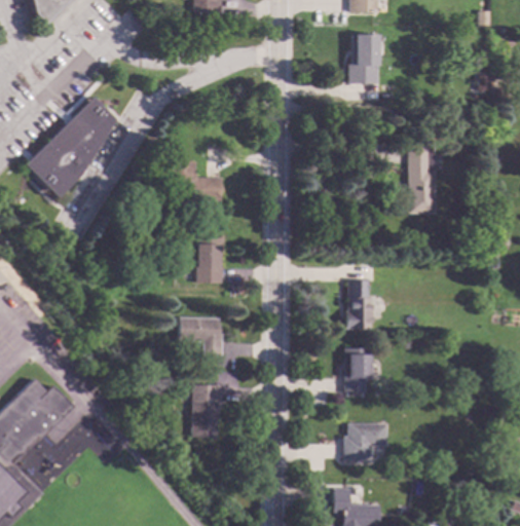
[(221,0),(221,14),(193,13),(193,0),(221,0)]
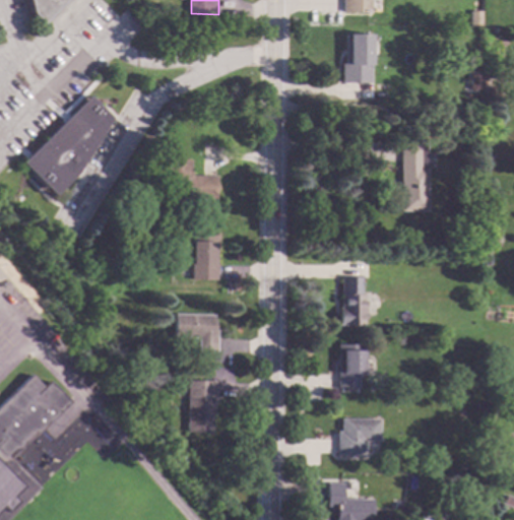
[(373,0),(373,12),(345,11),(345,0),(373,0)]
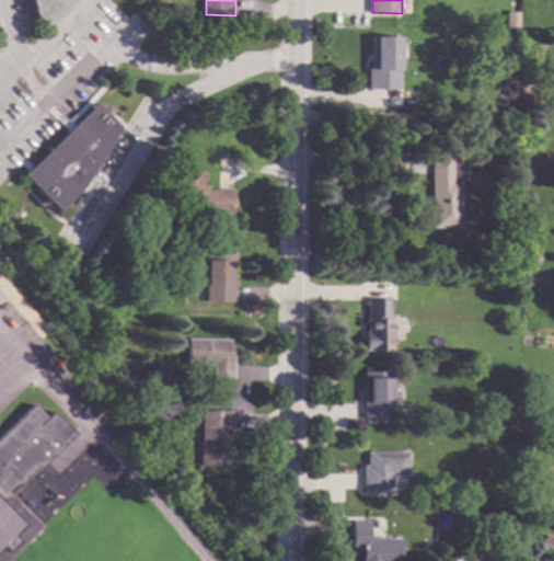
[(523,12),(523,24),(511,24),(511,11),(523,12)]
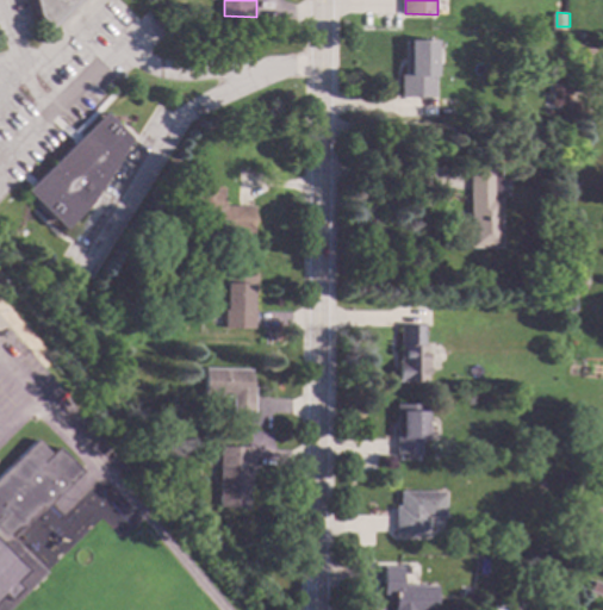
[(439,97),(404,95),(404,73),(409,73),(409,38),(440,39),(439,97)]
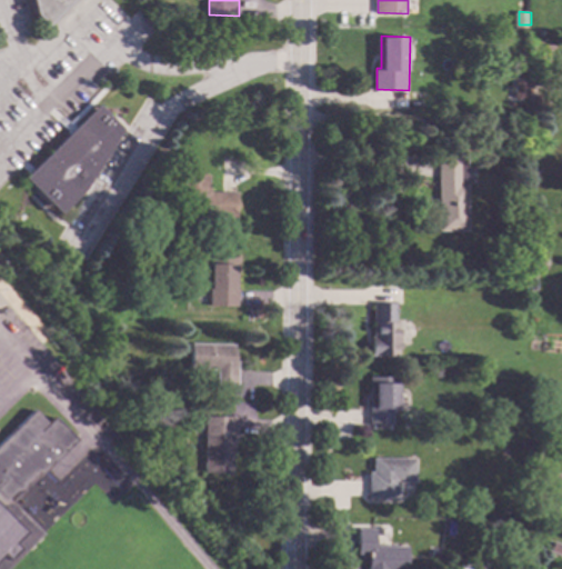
[(531,77),(531,101),(513,101),(513,76),(531,77)]
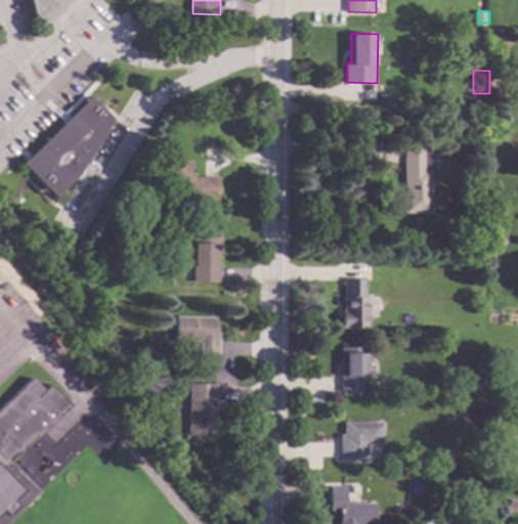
[(504,87),(503,98),(495,98),(495,87),(504,87)]
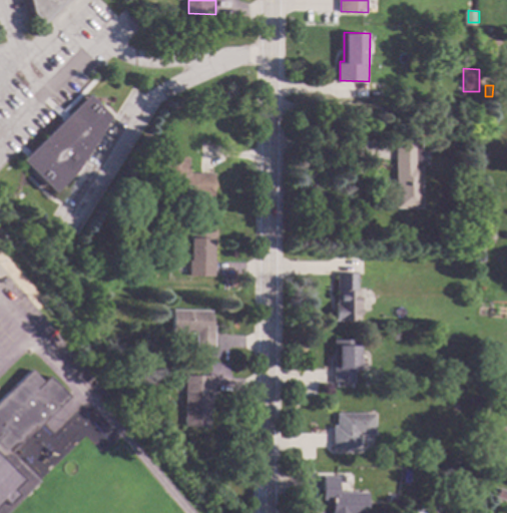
[(112,115),(78,170),(56,191),(24,159),(90,94),(112,115)]
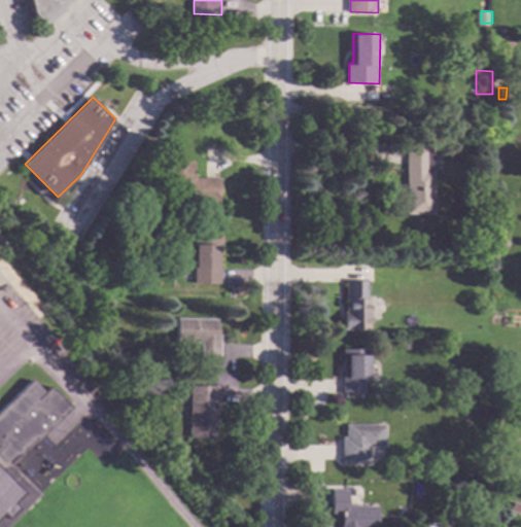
[(438,213),(410,213),(410,144),(438,144),(438,213)]
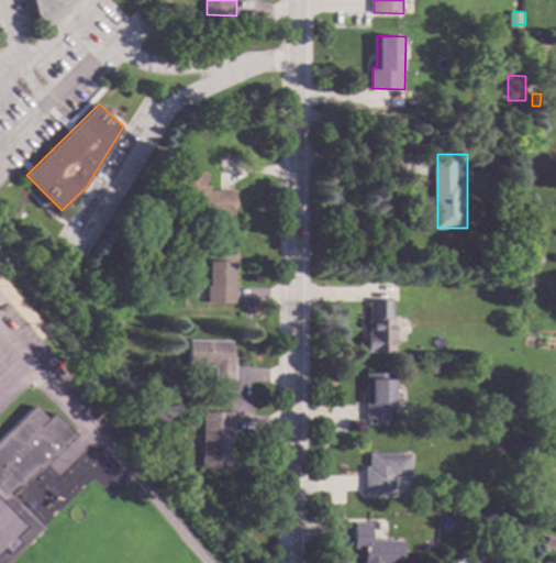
[(211,184),(212,184),(212,189),(238,189),(238,216),(217,216),(217,212),(184,211),(184,172),(211,172),(211,184)]
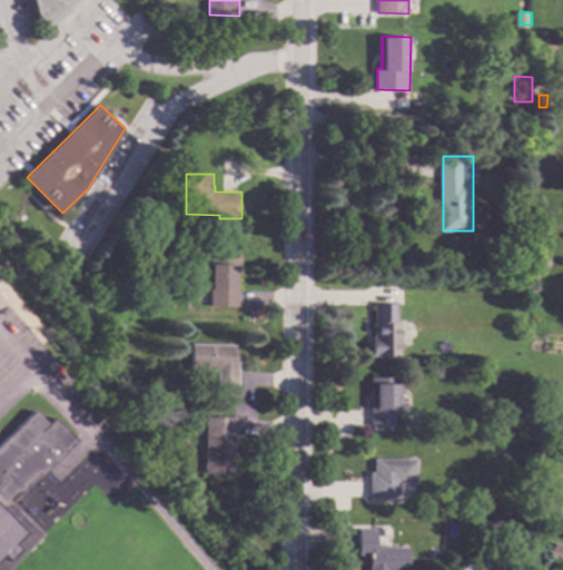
[(242,306),(213,305),(214,257),(243,257),(242,306)]
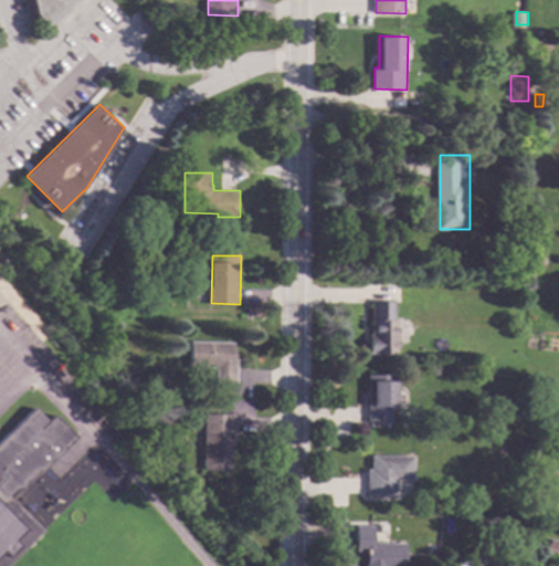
[(397,320),(400,320),(400,353),(372,353),(372,334),(375,334),(376,301),(398,301),(397,320)]
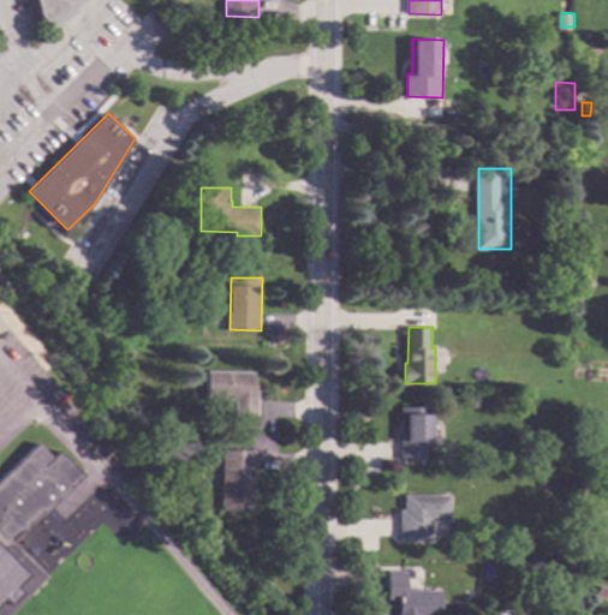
[(524,375),(519,381),(511,375),(516,369),(524,375)]
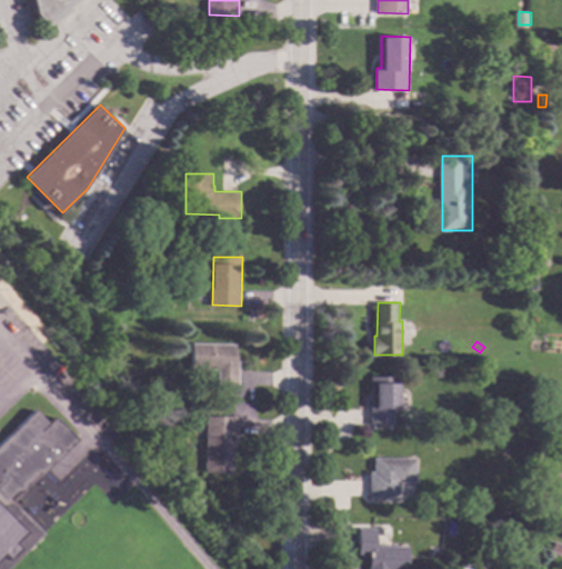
[(238,343),(238,360),(242,360),(241,383),(221,382),(221,369),(193,368),(194,342),(238,343)]
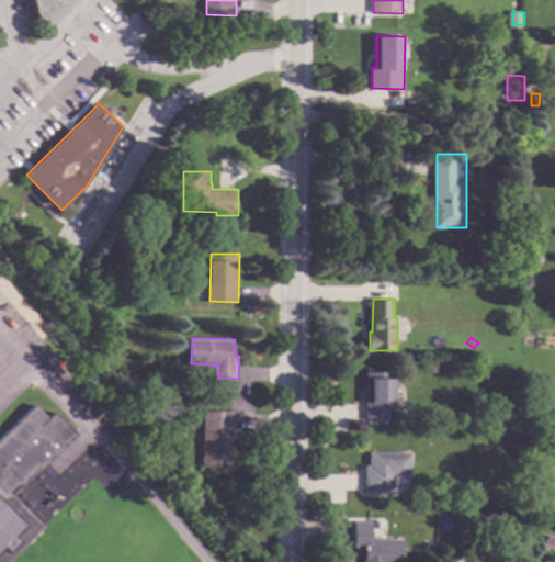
[(396,403),(391,403),(391,419),(369,419),(370,371),(396,371),(396,403)]
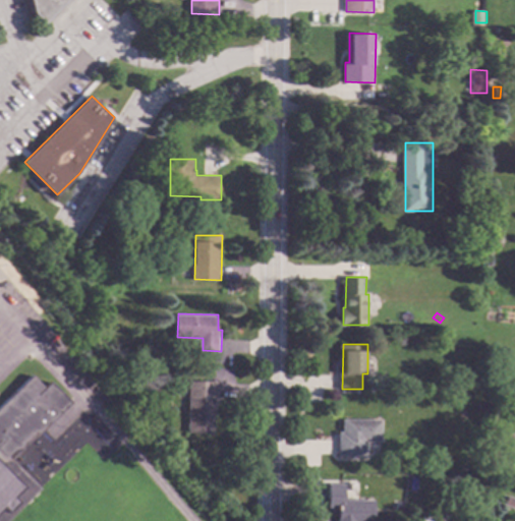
[(0,520),(0,410),(36,378),(45,388),(52,382),(71,403),(13,457),(42,489),(9,520),(0,520)]
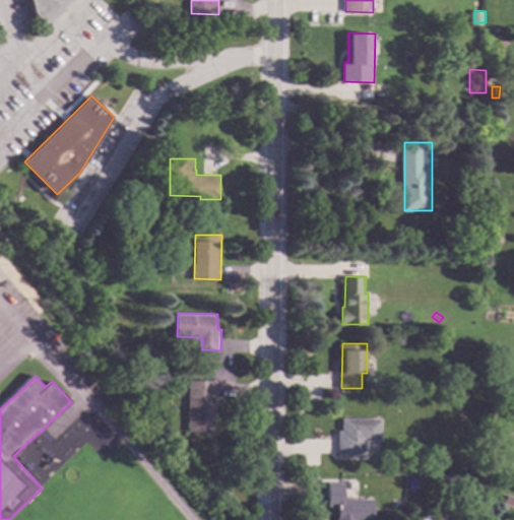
[(219,400),(216,400),(216,413),(215,413),(214,432),(190,431),(191,380),(219,380),(219,400)]
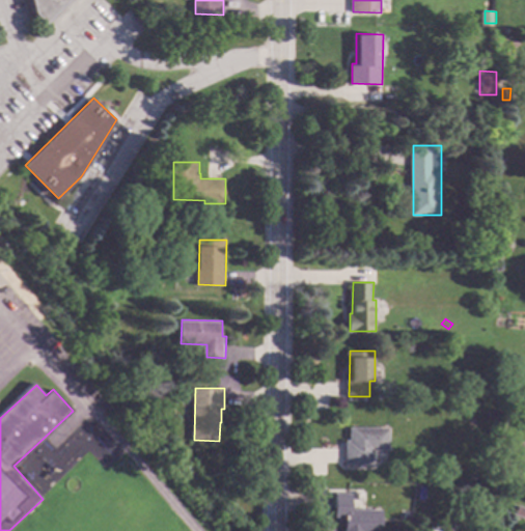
[(524,397),(522,399),(516,395),(521,389),(524,391),(524,397)]
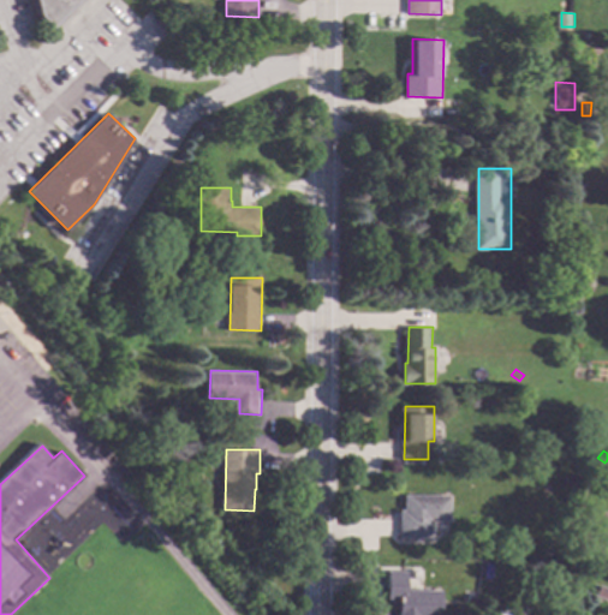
[(453,520),(435,520),(435,537),(403,537),(404,509),(407,509),(407,494),(453,495),(453,520)]
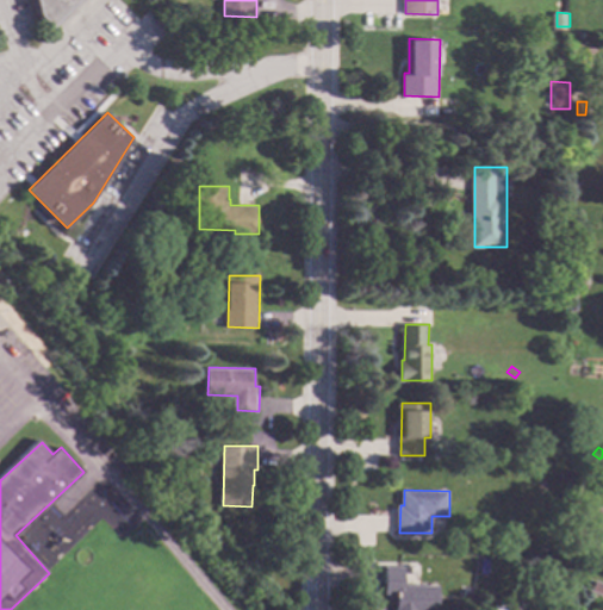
[(589,535),(579,541),(573,533),(583,527),(589,535)]
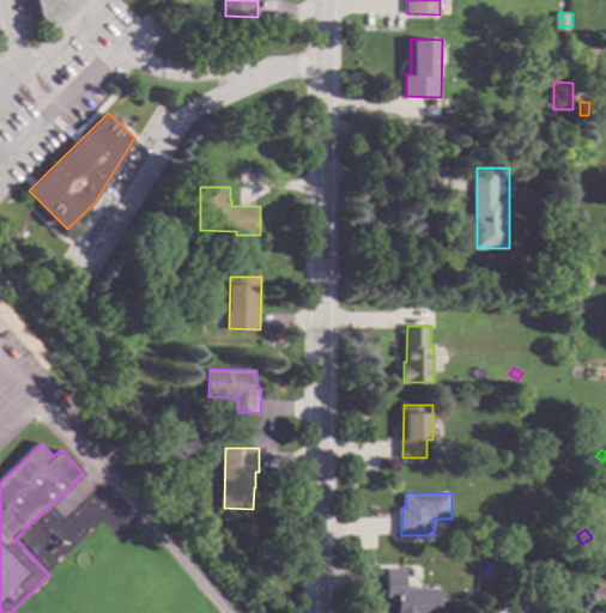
[(408,569),(408,587),(443,588),(442,612),(399,612),(400,596),(389,596),(389,569),(408,569)]
